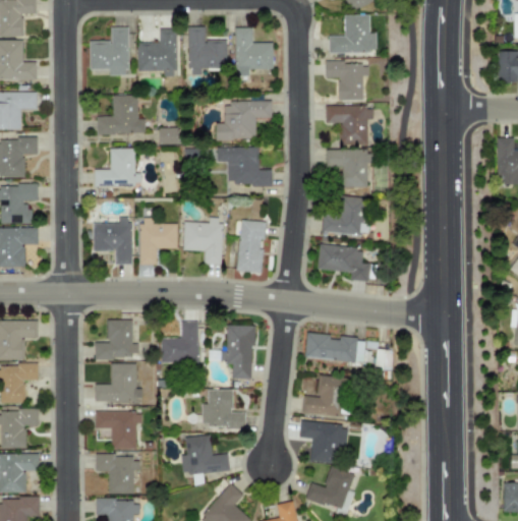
[(0,0),(0,37),(23,37),(23,13),(36,13),(36,0),(0,0)]
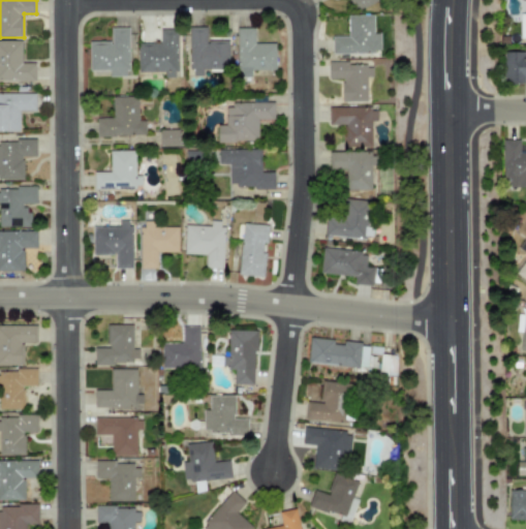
[(352,0),(358,10),(379,1),(378,0),(352,0)]
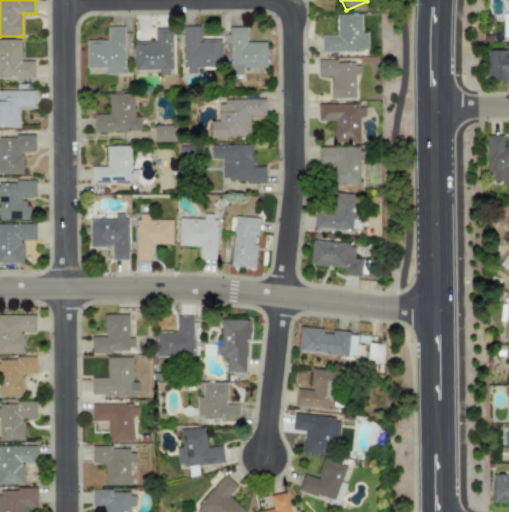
[(323,51),(369,51),(369,32),(363,32),(363,14),(338,14),(339,35),(323,35),(323,51)]
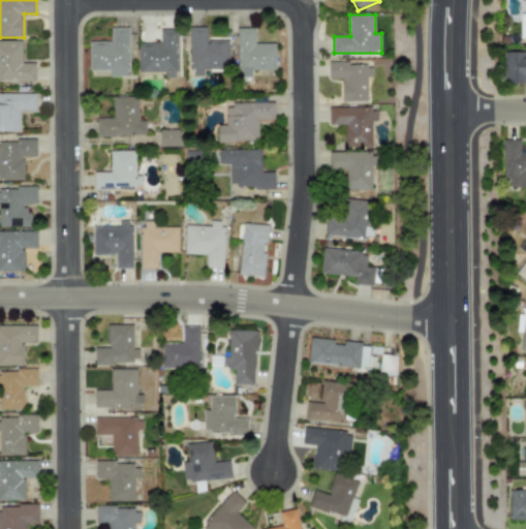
[(208,27),(191,27),(190,71),(230,71),(230,40),(208,40),(208,27)]
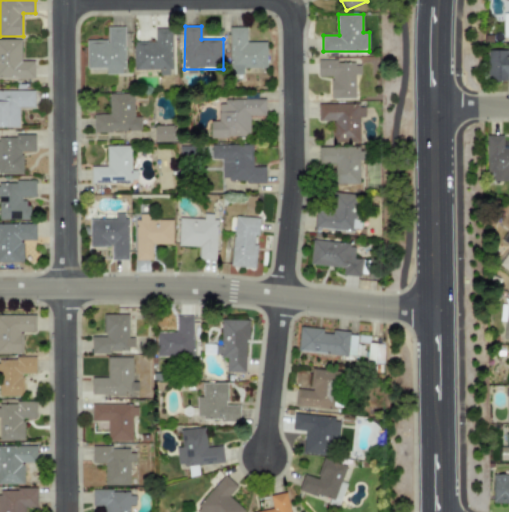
[(88,68),(107,68),(107,74),(127,73),(126,27),(109,27),(109,40),(88,40),(88,68)]
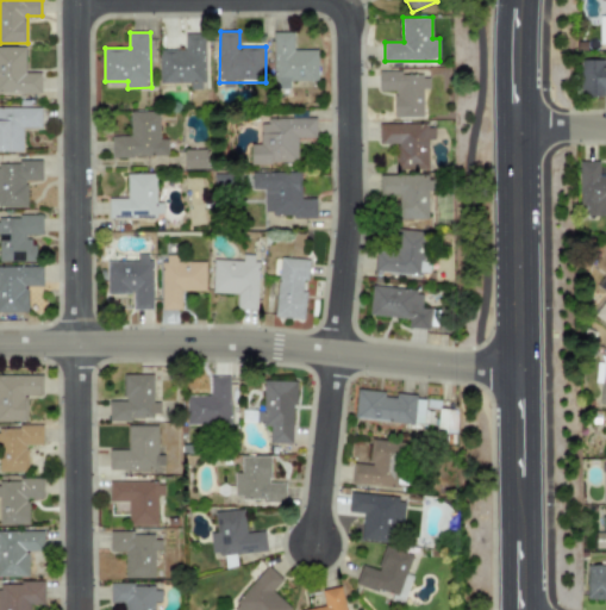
[(275,32),(276,87),(292,87),(292,81),(319,80),(319,49),(295,50),(295,32),(275,32)]
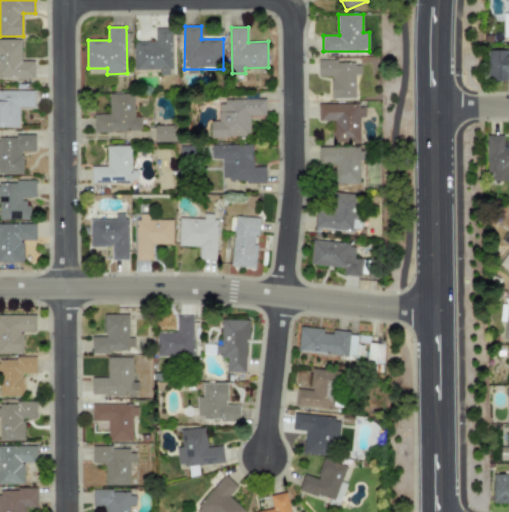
[(135,41),(135,70),(161,69),(161,75),(174,75),(173,28),(156,28),(156,41),(135,41)]
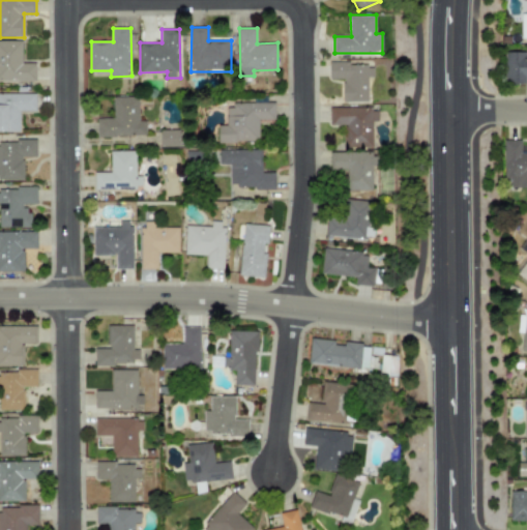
[(24,40),(0,40),(0,80),(37,80),(37,63),(24,63),(24,40)]
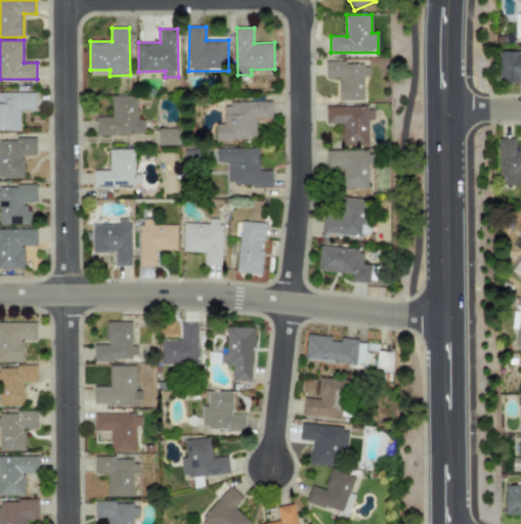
[(520,52),(501,52),(501,82),(520,82),(520,52)]
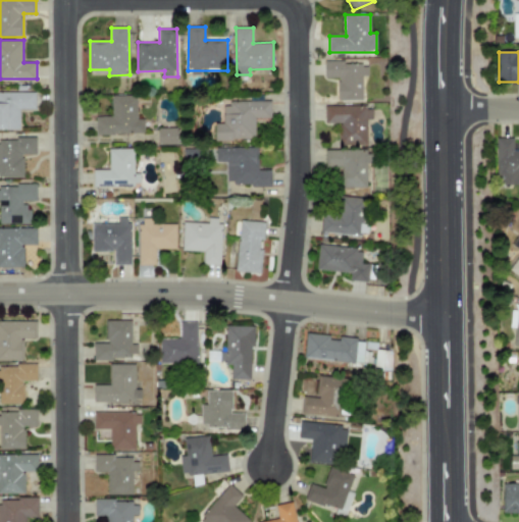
[(325,79),(340,79),(340,101),(364,100),(363,75),(368,75),(368,62),(325,63),(325,79)]
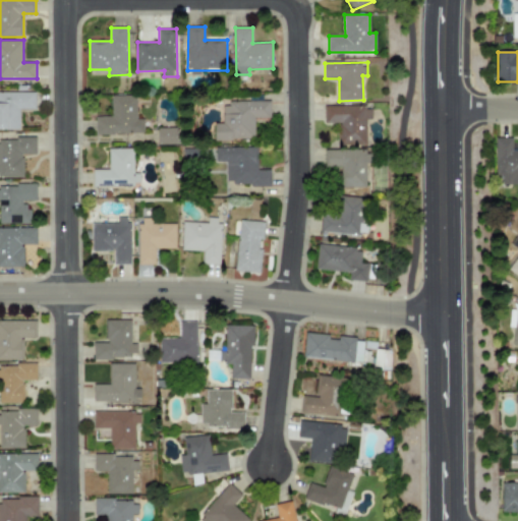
[(37,93),(0,92),(0,129),(20,130),(21,109),(36,109),(37,93)]
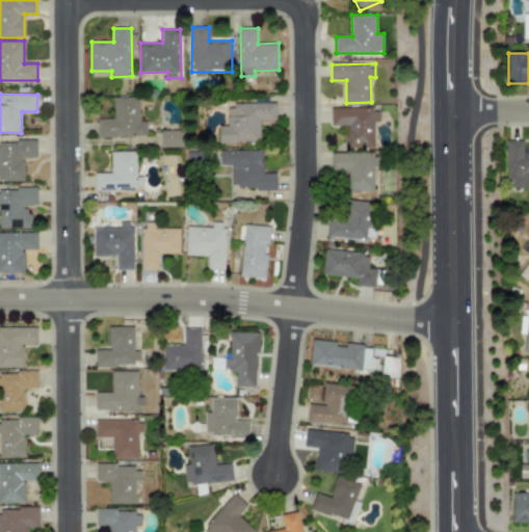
[(141,122),(140,98),(114,98),(115,118),(99,118),(99,137),(149,136),(148,122),(141,122)]
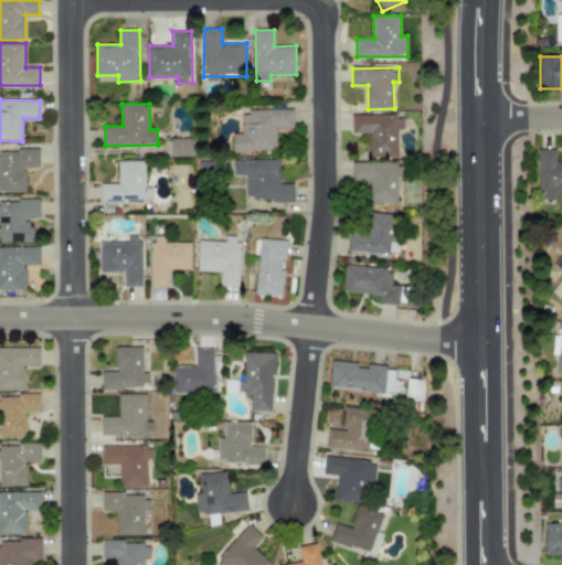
[(295,110),(243,110),(243,132),(234,132),(234,151),(278,151),(278,128),(295,128),(295,110)]
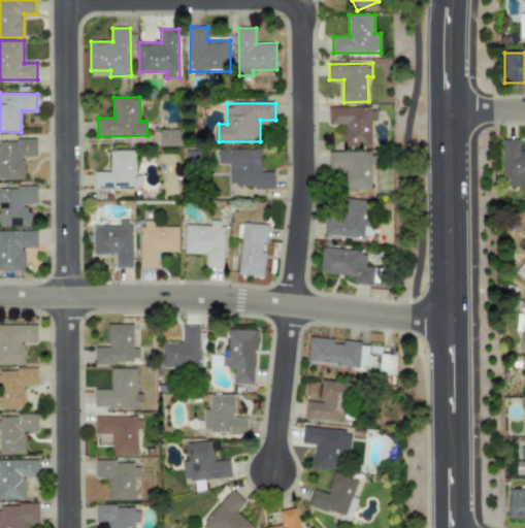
[(330,125),(345,125),(345,147),(372,146),(372,121),(378,121),(378,107),(330,107),(330,125)]
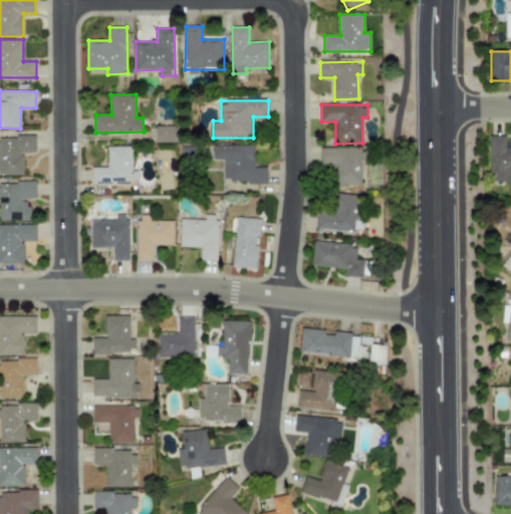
[(158,143),(175,143),(175,125),(157,126),(158,143)]
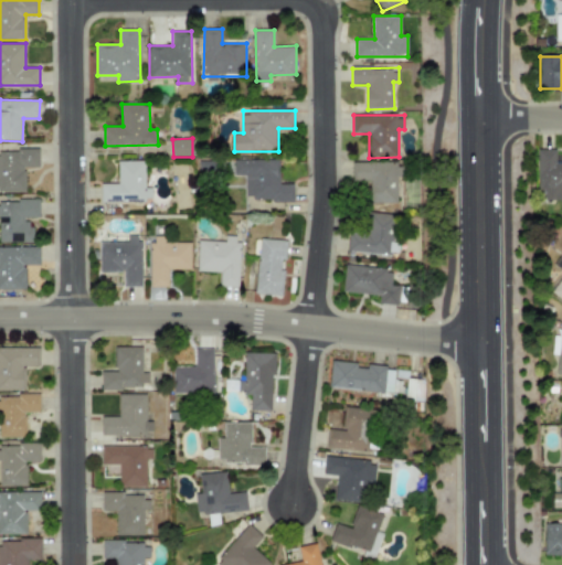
[(561,162),(558,162),(558,149),(540,149),(539,199),(561,199),(561,162)]
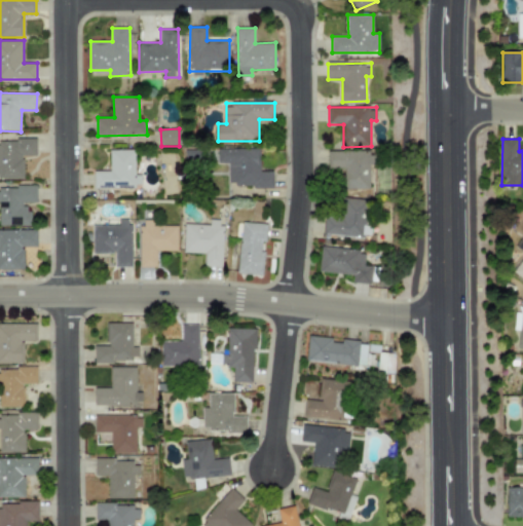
[(37,140),(0,140),(0,178),(25,178),(24,156),(38,155),(37,140)]
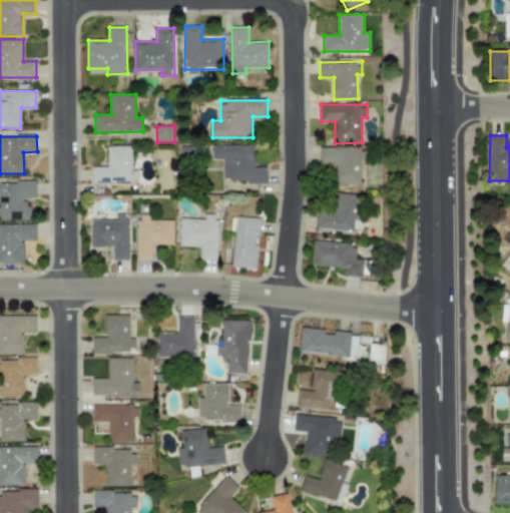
[(268,181),(268,166),(255,166),(255,145),(214,144),(213,159),(224,159),(224,181),(268,181)]
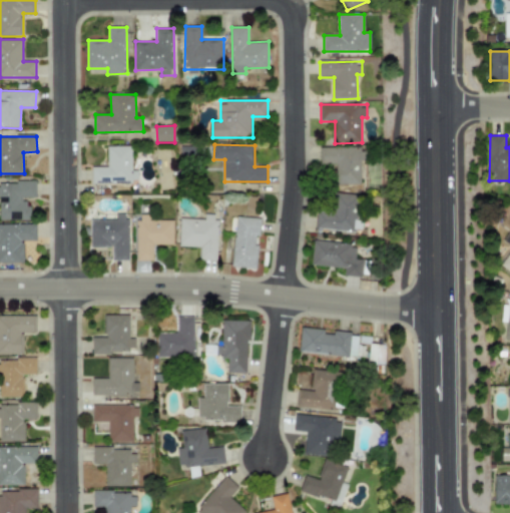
[(93,183),(139,182),(138,170),(133,170),(132,145),(108,146),(108,166),(92,166),(93,183)]
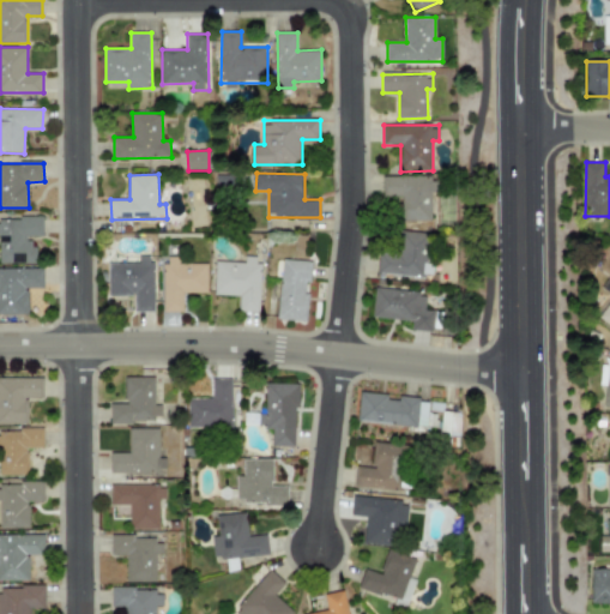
[(435,220),(434,175),(384,176),(385,197),(403,196),(403,221),(435,220)]
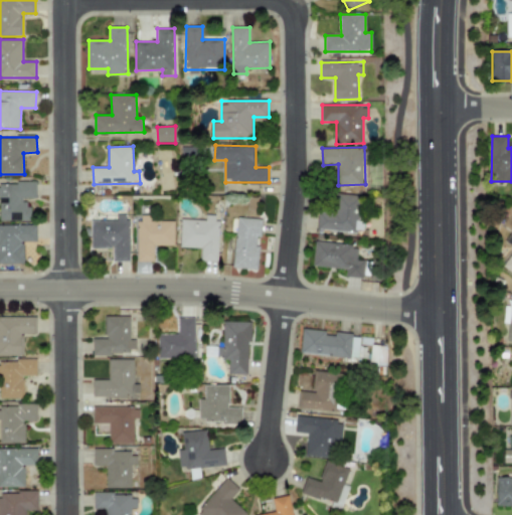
[(0,220),(30,221),(30,199),(37,199),(37,183),(0,183),(0,197),(1,197),(0,220)]
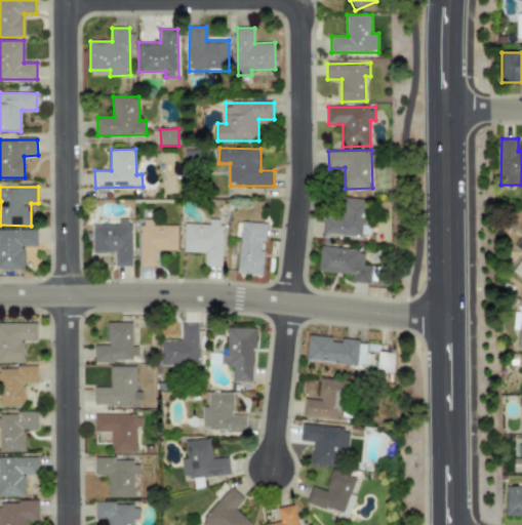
[(324,232),(370,237),(371,225),(365,224),(367,200),(344,197),(342,214),(326,213),(324,232)]
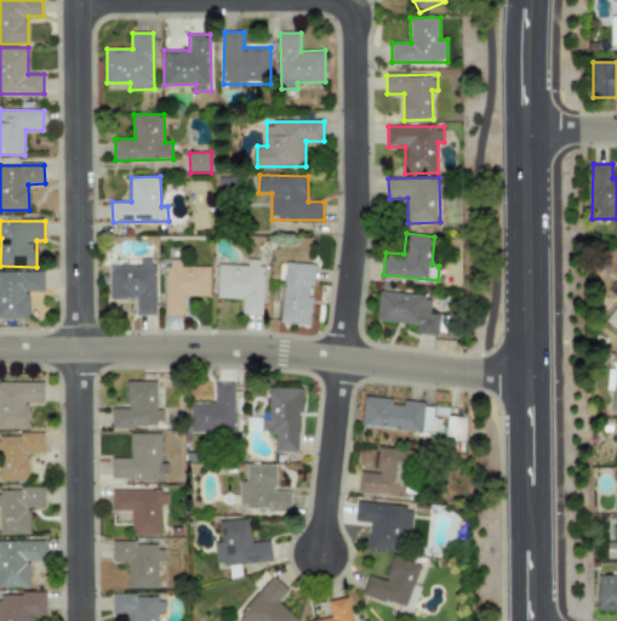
[(156,315),(156,258),(142,258),(142,266),(110,266),(110,300),(137,300),(137,314),(156,315)]
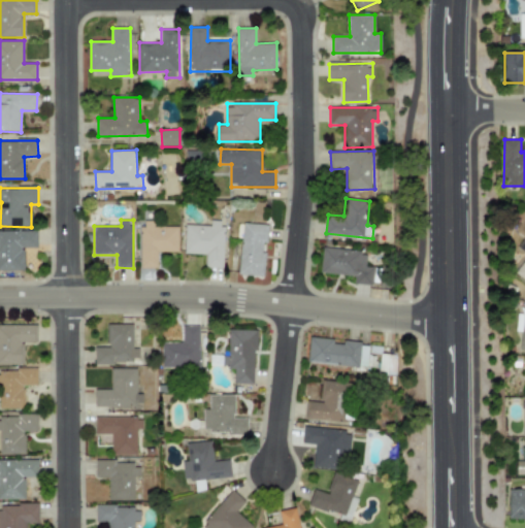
[(206,268),(224,269),(225,221),(212,220),(211,225),(186,225),(186,253),(207,254),(206,268)]
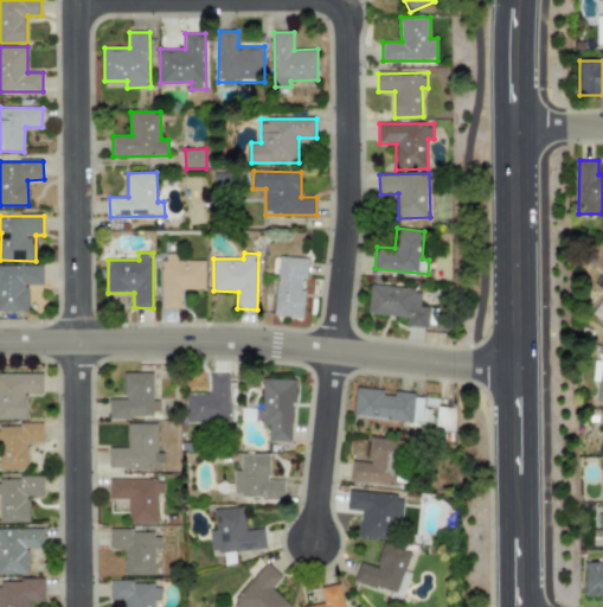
[(162,308),(183,308),(183,289),(206,289),(206,260),(178,260),(178,254),(162,254),(162,308)]
